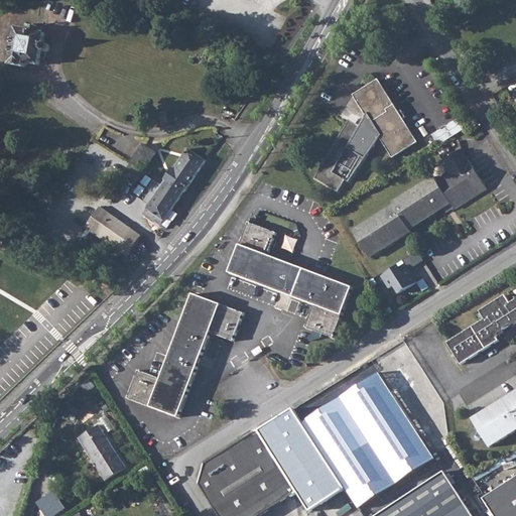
[(17,26),(9,65),(23,68),(29,62),(39,66),(42,50),(47,51),(49,51),(51,49),(51,47),(51,45),(49,44),(44,42),(45,32),(17,26)]
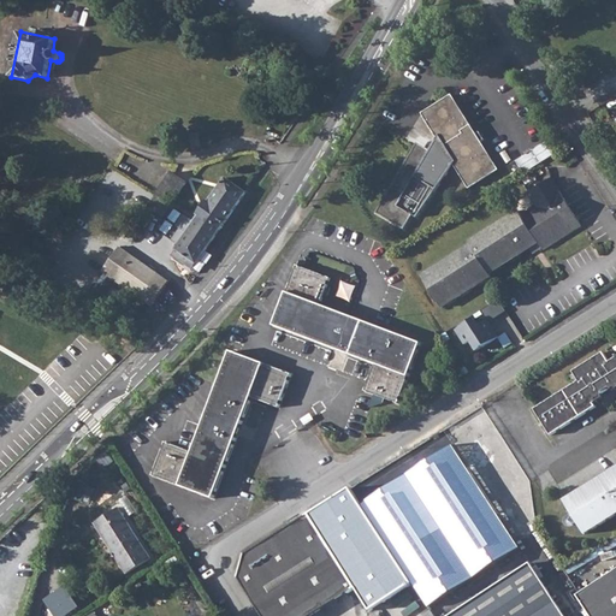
[(497,170),(451,96),(425,113),(439,137),(430,153),(420,147),(412,160),(409,158),(375,212),(403,229),(413,214),(416,217),(444,172),(445,169),(445,165),(444,163),(443,160),(442,160),(440,159),(450,153),(471,187),(497,170)]
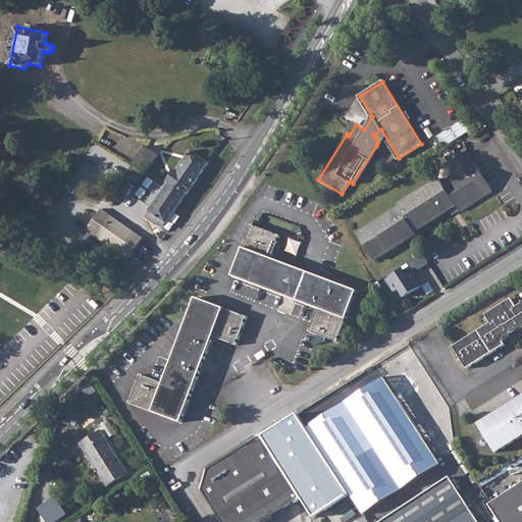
[(445,146),(471,131),(465,119),(438,136),(445,146)]
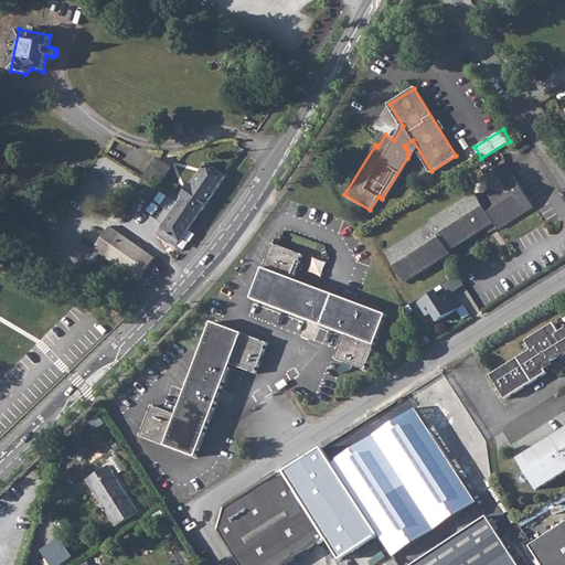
[(171,167),(159,158),(136,189),(149,198),(171,167)]
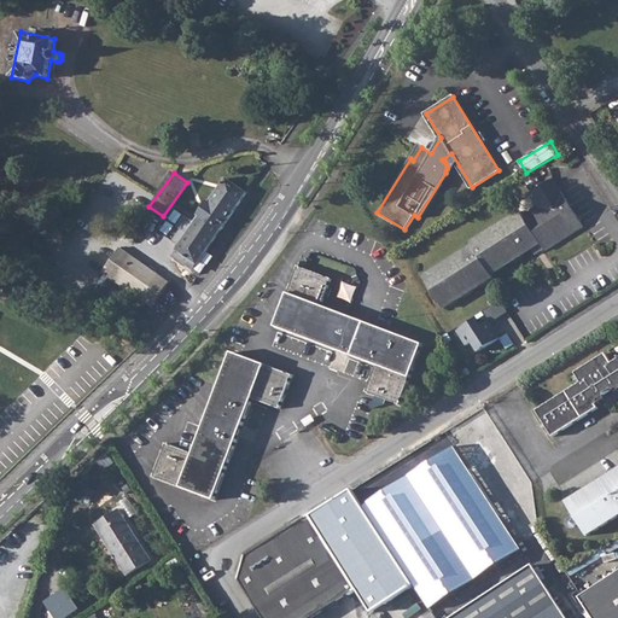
[(191,261),(197,266),(248,192),(227,178),(210,202),(208,200),(199,213),(200,214),(173,255),(187,264),(191,261)]
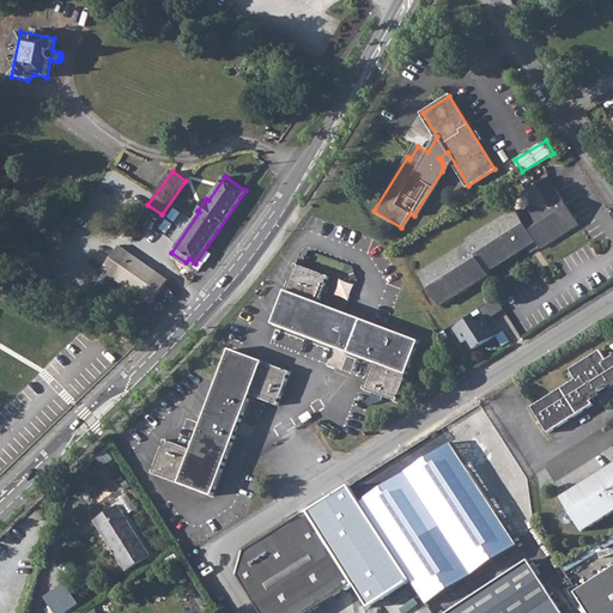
[(577,223),(548,177),(525,192),(534,206),(520,216),(516,208),(466,240),(468,242),(419,273),(439,305),(487,274),(486,272),(527,246),(530,252),(539,246),(540,248),(577,223)]
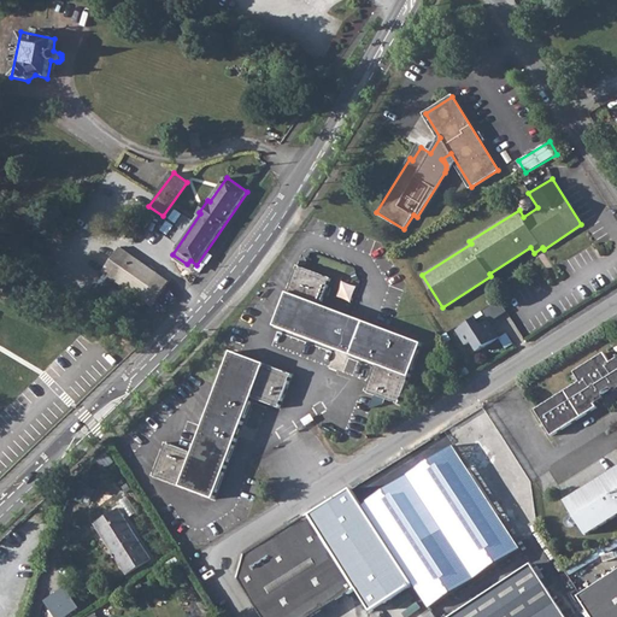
[(121,247),(103,271),(152,306),(170,281),(121,247)]
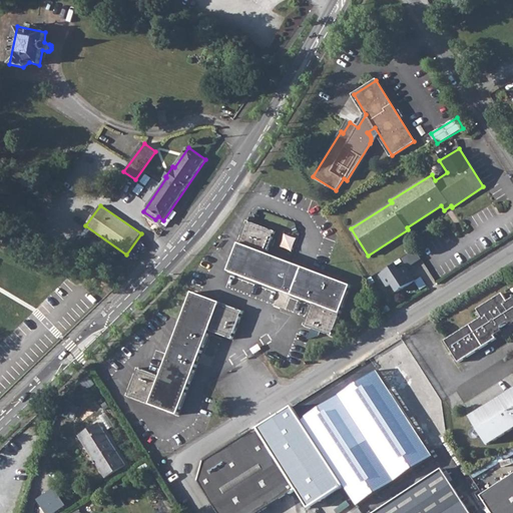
[(245,220),(226,272),(312,304),(304,327),(332,337),(350,287),(266,254),(274,231),(245,220)]
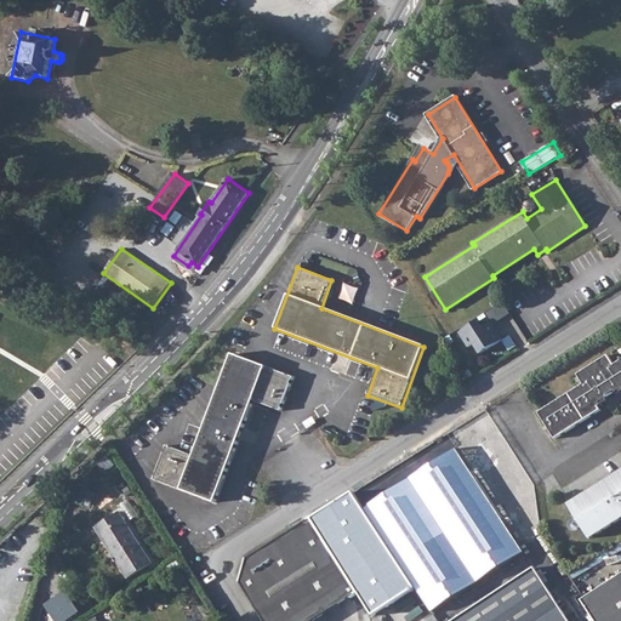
[(478,319),(459,331),(468,347),(473,343),(480,354),(502,340),(490,323),(483,328),(478,319)]
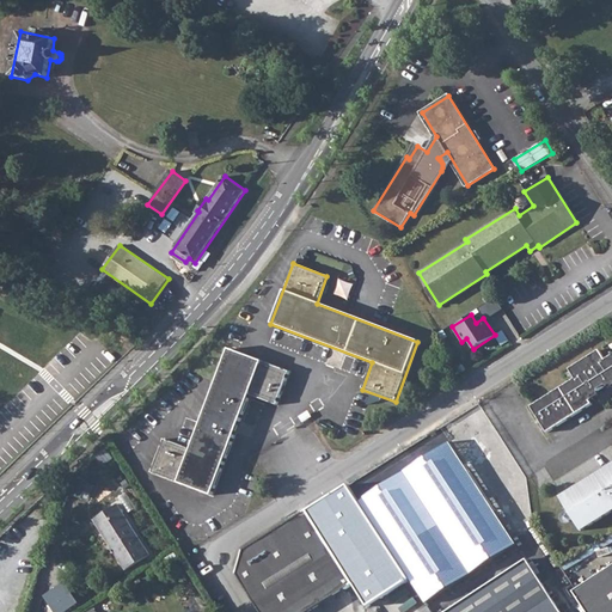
[(163,440),(151,473),(212,495),(249,396),(275,405),(288,372),(227,349),(190,451),(163,440)]
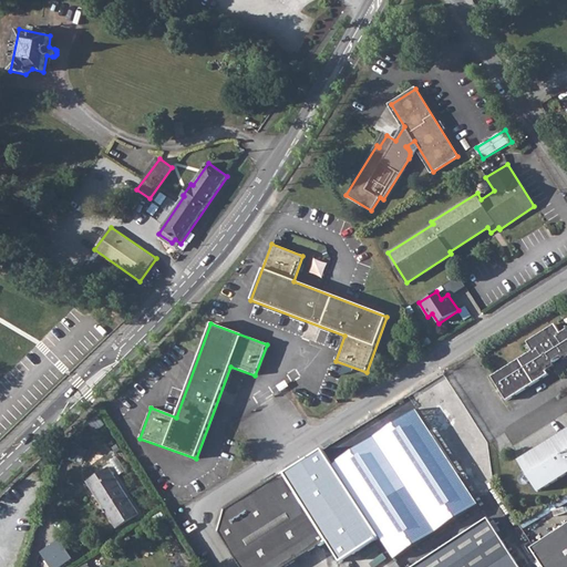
[(531,351),(490,377),(505,401),(546,374),(544,371),(550,367),(553,361),(558,358),(564,359),(566,357),(566,328),(566,327),(564,328),(565,330),(558,333),(553,325),(525,342),(531,351)]
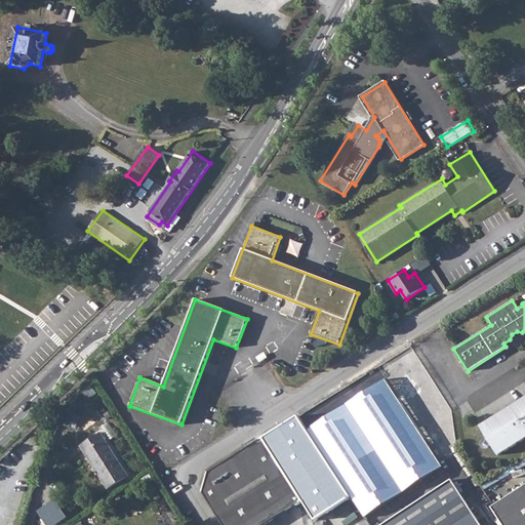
[(384,308),(378,311),(382,317),(388,314),(384,308)]
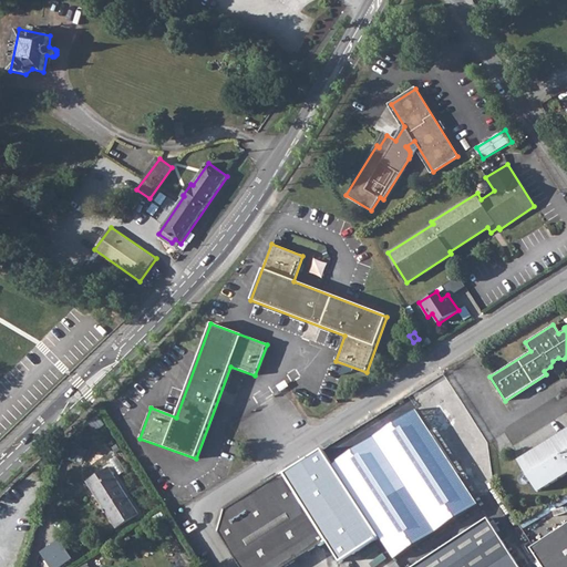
[(476,504),(414,410),(330,464),(378,536),(392,558),(476,504)]
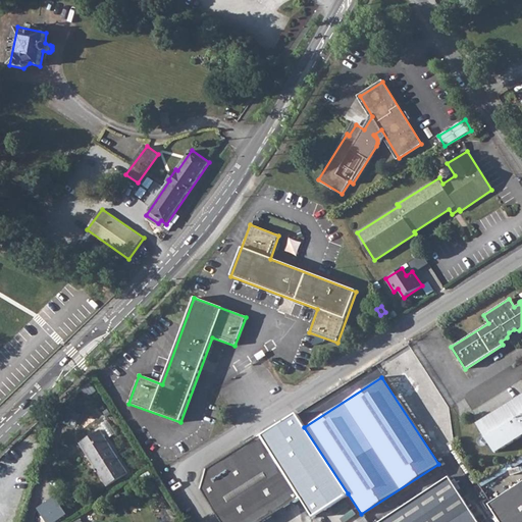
[(521,399),(480,425),(497,453),(521,437),(521,399)]
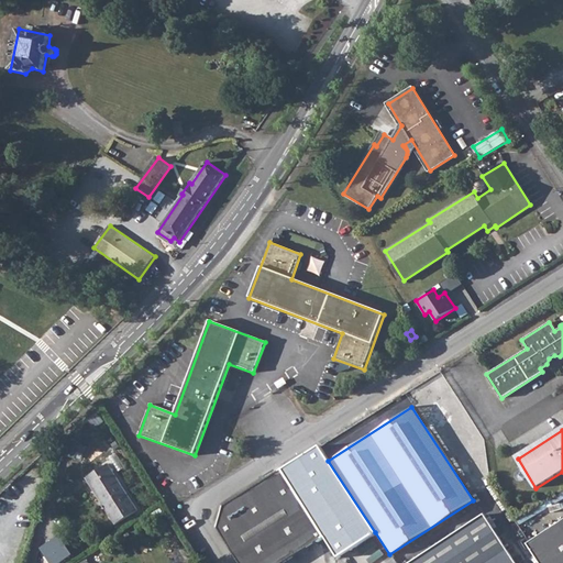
[(68,439),(64,454),(75,459),(79,443),(68,439)]
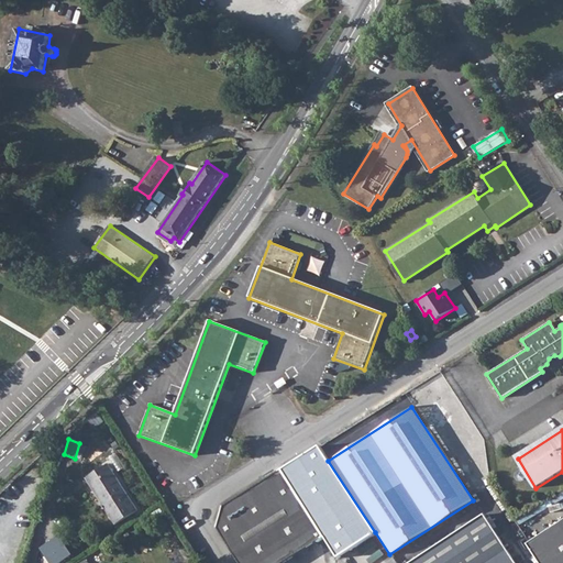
[(317,445),(279,468),(323,539),(334,556),(375,532),(328,461),(317,445)]
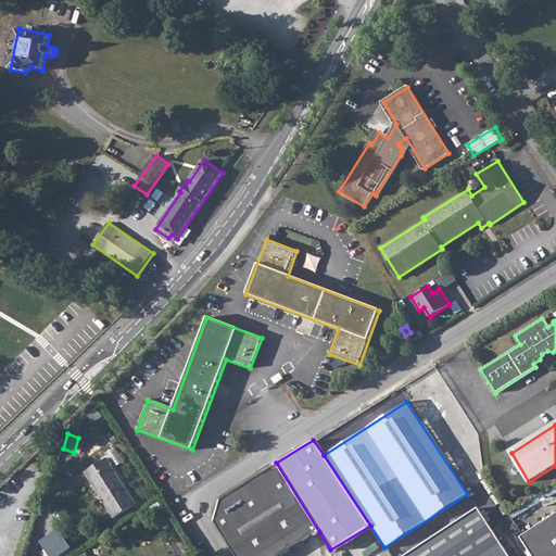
[(106,459),(86,472),(115,518),(136,505),(106,459)]
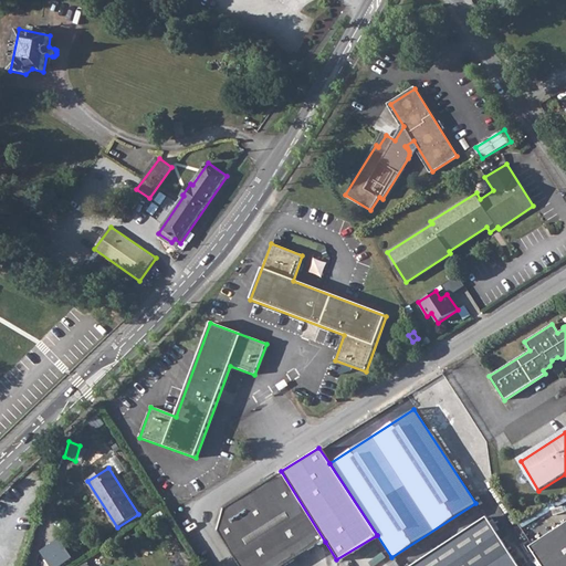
[(266,483),(227,509),(219,532),(241,565),(286,565),(325,542),(281,471),(266,483)]
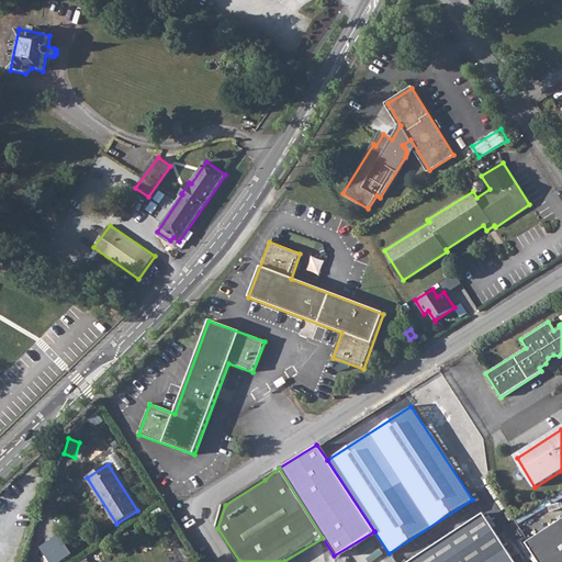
[(515,561),(507,548),(505,546),(495,531),(483,513),(448,537),(408,561),(515,561)]
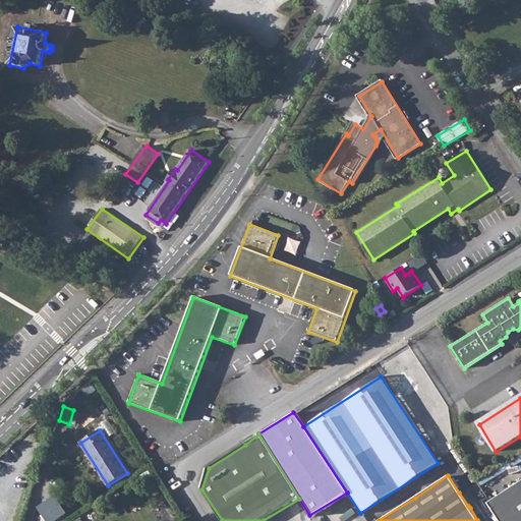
[(520,520),(520,482),(491,502),(503,520),(520,520)]
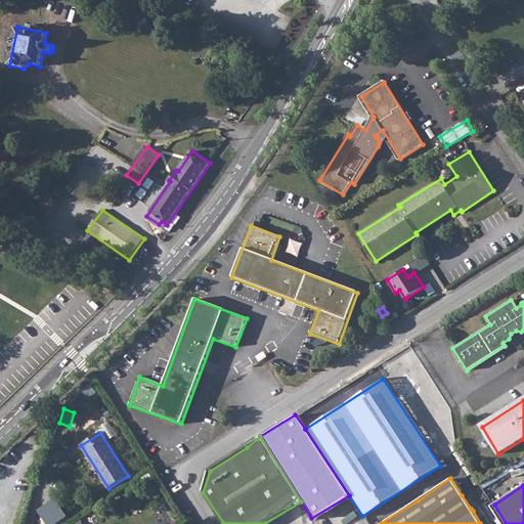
[(40,509),(48,523),(58,523),(71,518),(59,498),(40,509)]
